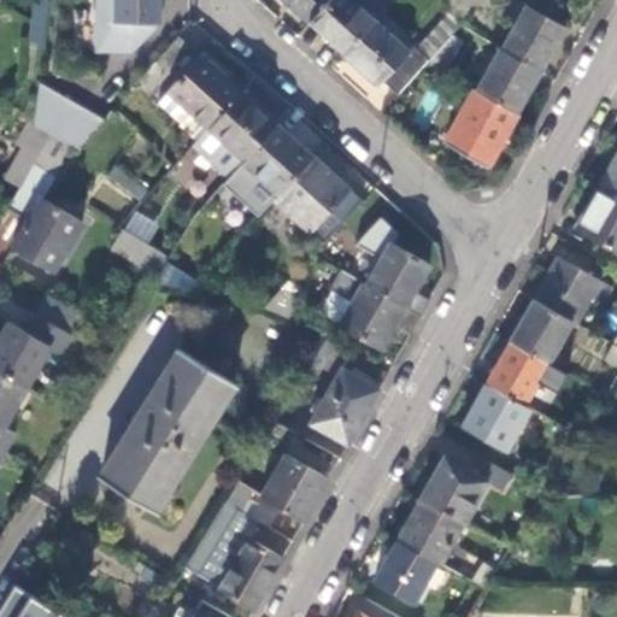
[(46,42),(51,5),(39,0),(37,0),(31,37),(46,42)]
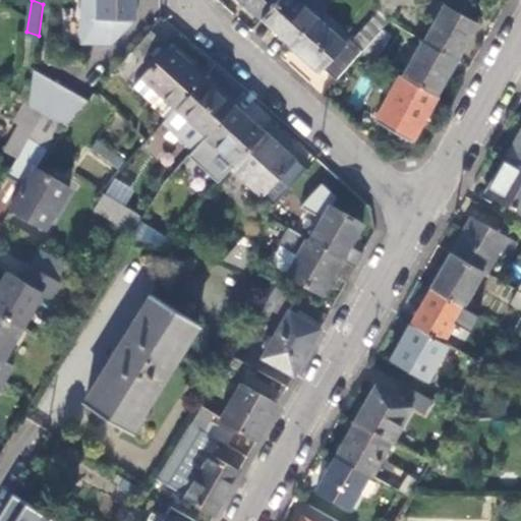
[(130,23),(130,18),(135,18),(135,0),(82,0),(82,43),(112,43),(130,23)]
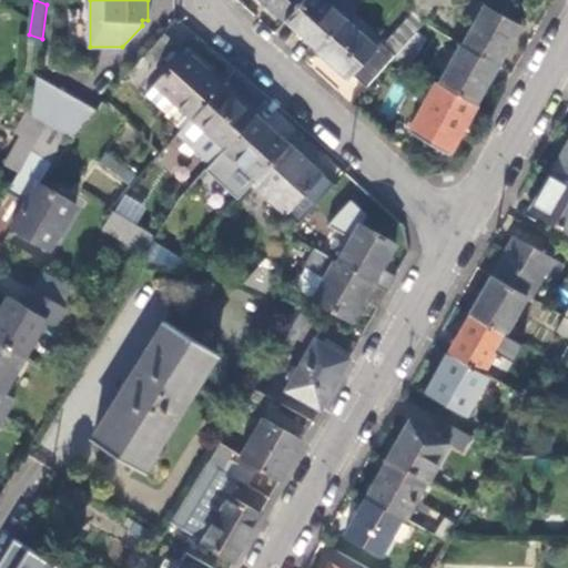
[(261,0),(284,21),(302,0),(261,0)]
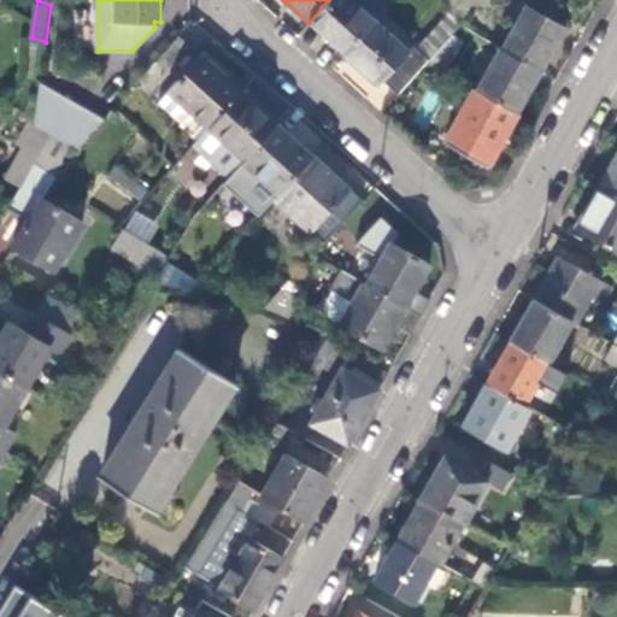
[(328,0),(309,23),(345,54),(376,21),(353,0),(328,0)]
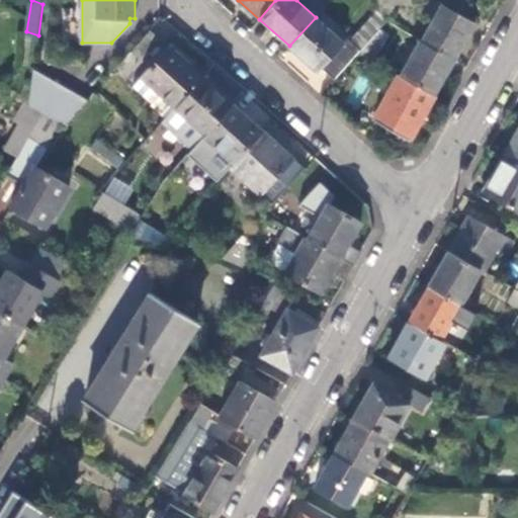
[(413,4),(412,0),(377,0),(381,8),(384,14),(398,7),(413,4)]
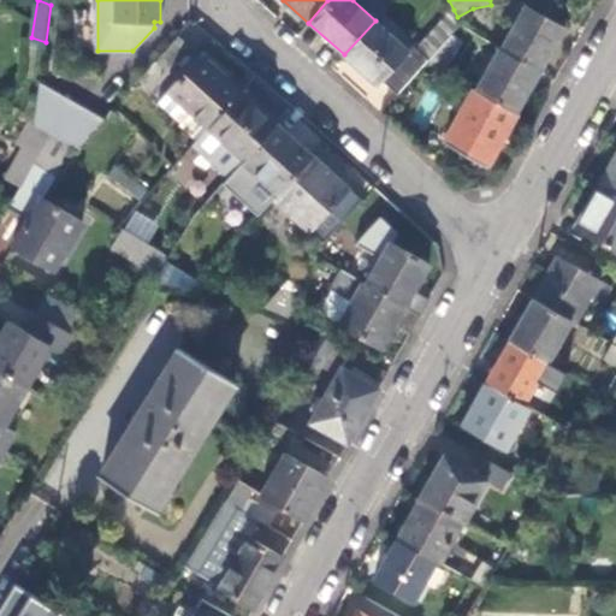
[(502,49),(540,70),(566,27),(527,5),(502,49)]
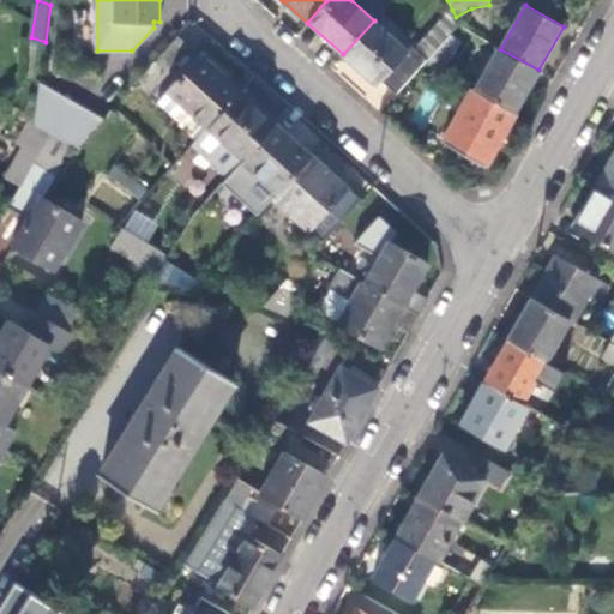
[(459,25),(456,17),(452,10),(426,38),(438,49),(459,25)]
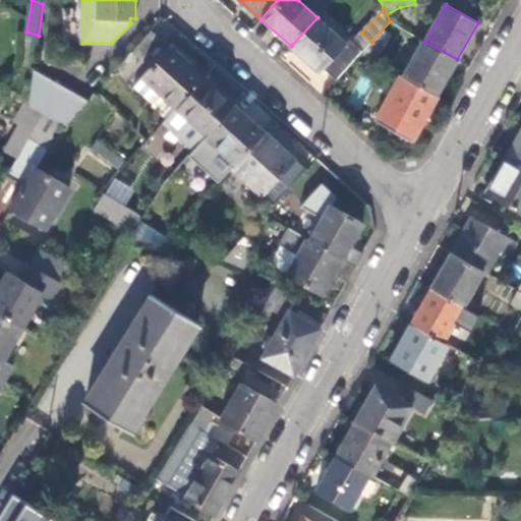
[(345,43),(317,17),(291,46),(320,73),(324,68),(336,80),(362,51),(349,39),(345,43)]
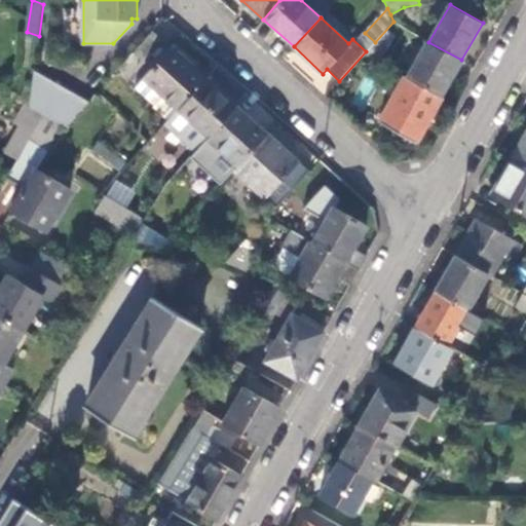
[(204,79),(151,32),(132,54),(120,67),(138,83),(145,76),(159,88),(180,107),(204,79)]
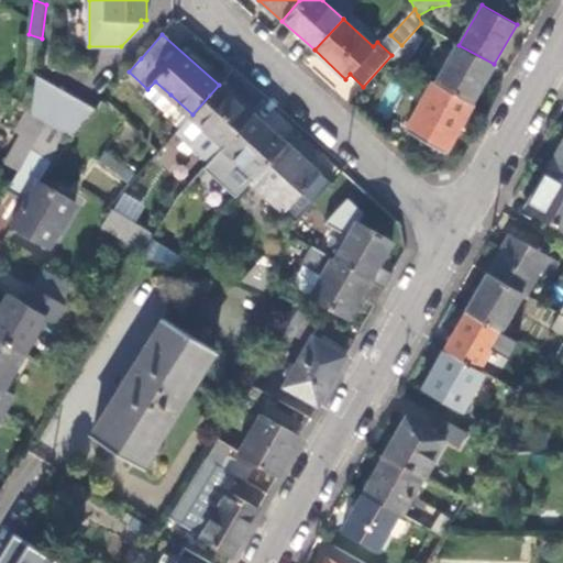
[(459,45),(457,44),(435,81),(472,102),(494,64),(459,45)]
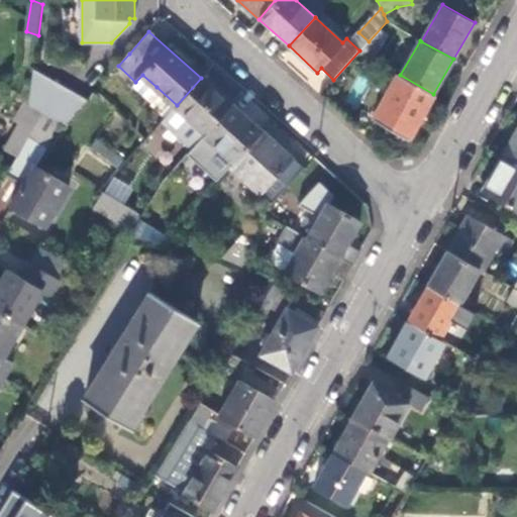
[(88,101),(33,71),(29,105),(66,126),(88,101)]
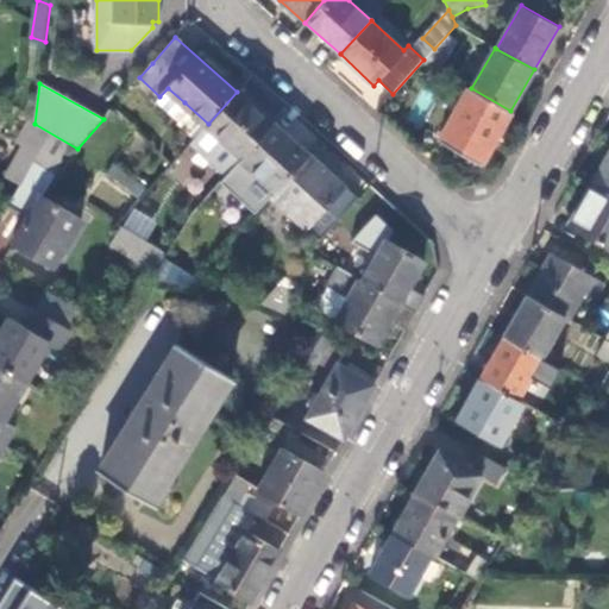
[(168,88),(159,96),(157,99),(174,114),(184,102),(168,88)]
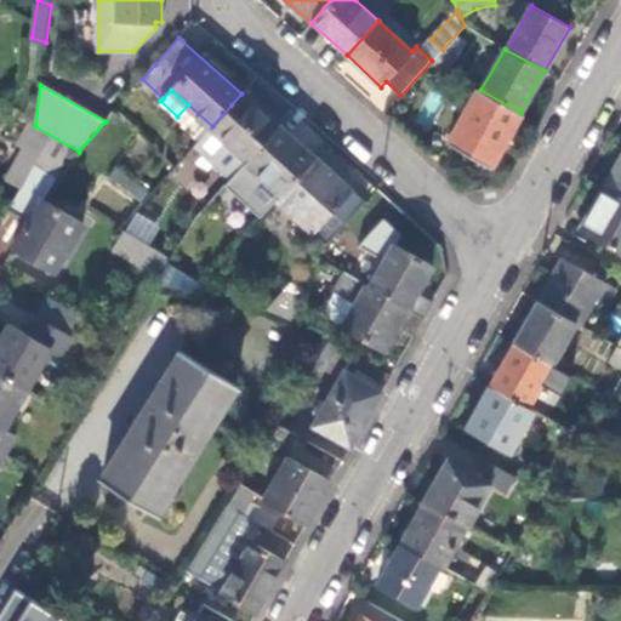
[(480,90),(449,143),(490,166),(520,113),(480,90)]
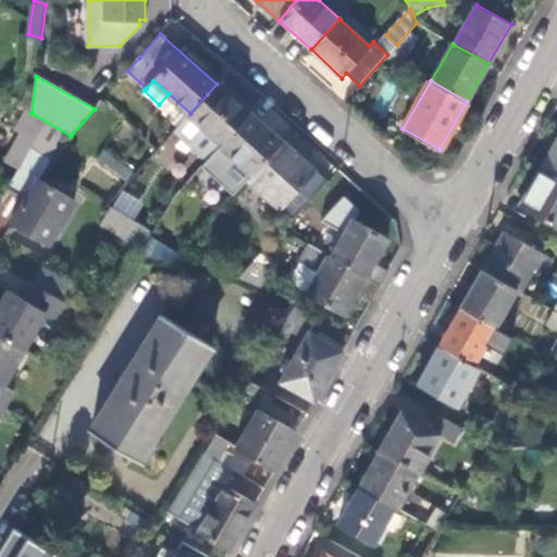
[(250,112),(217,84),(190,113),(187,116),(213,139),(220,145),(250,112)]
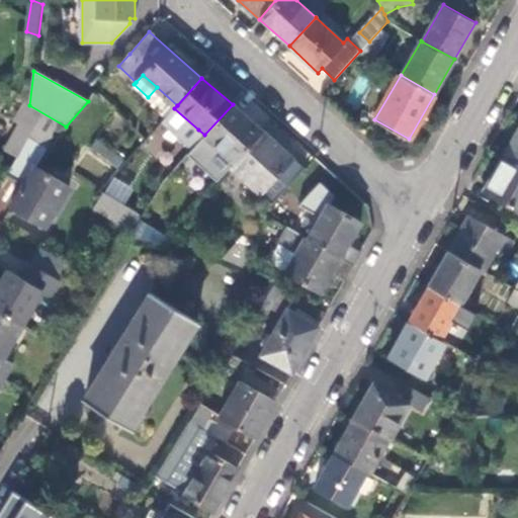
[(263,132),(233,104),(204,135),(235,162),(263,132)]
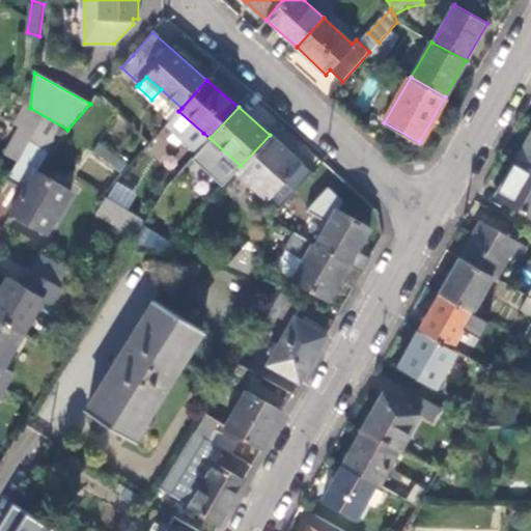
[(203,133),(178,111),(168,122),(166,123),(191,145),(203,133)]
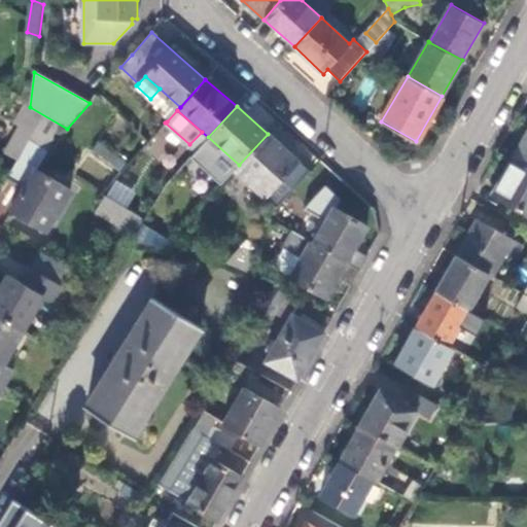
[(29,142),(39,124),(28,116),(6,153),(19,160),(29,142)]
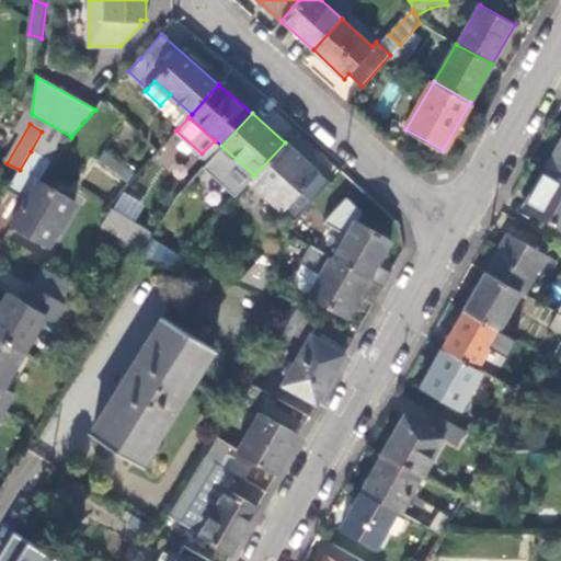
[(560,140),(546,168),(560,175),(560,140)]
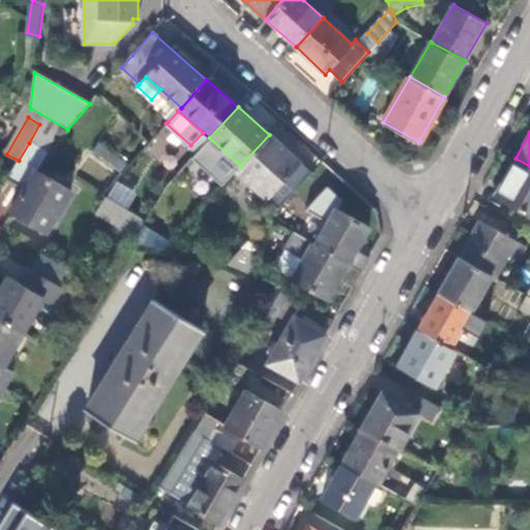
[(269,135),(240,166),(236,171),(266,198),(300,162),(269,135)]
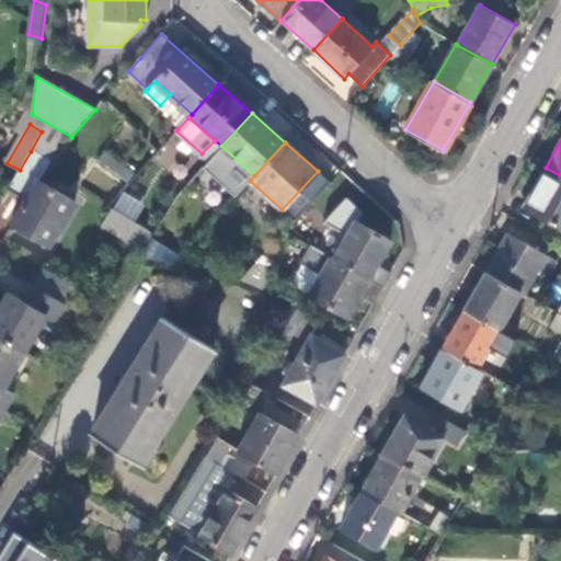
[(221,146),(215,153),(247,184),(250,181),(254,175),(221,146)]
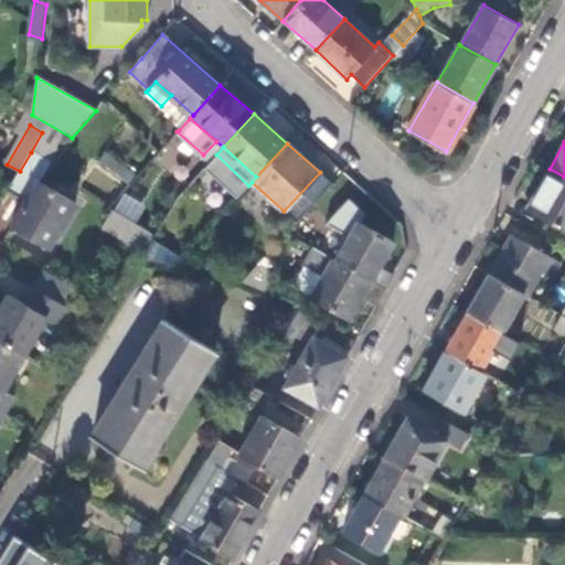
[(50,163),(31,152),(20,171),(7,193),(25,204),(12,227),(50,248),(73,209),(36,188),(50,163)]
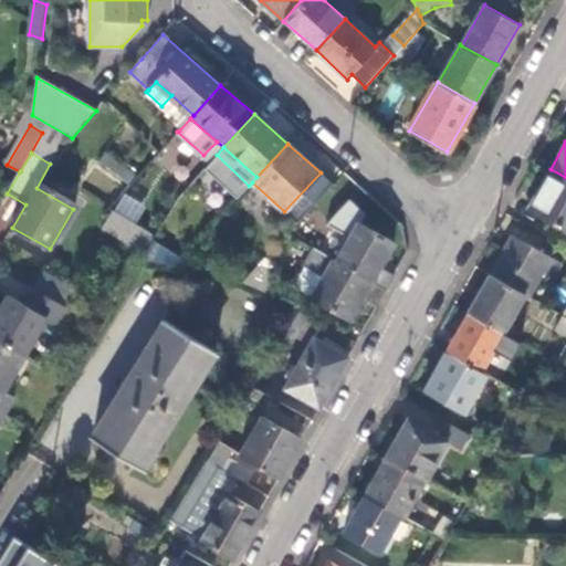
[(565,177),(551,169),(530,207),(565,228),(565,177)]
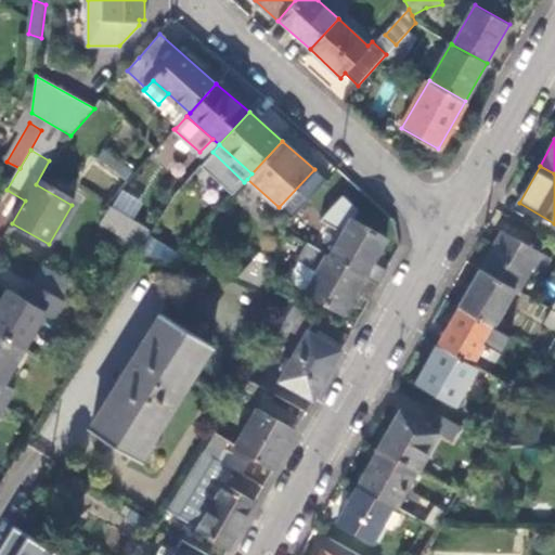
[(331,256),(365,276),(386,237),(355,220),(360,210),(343,195),(321,219),(344,231),(331,256)]
